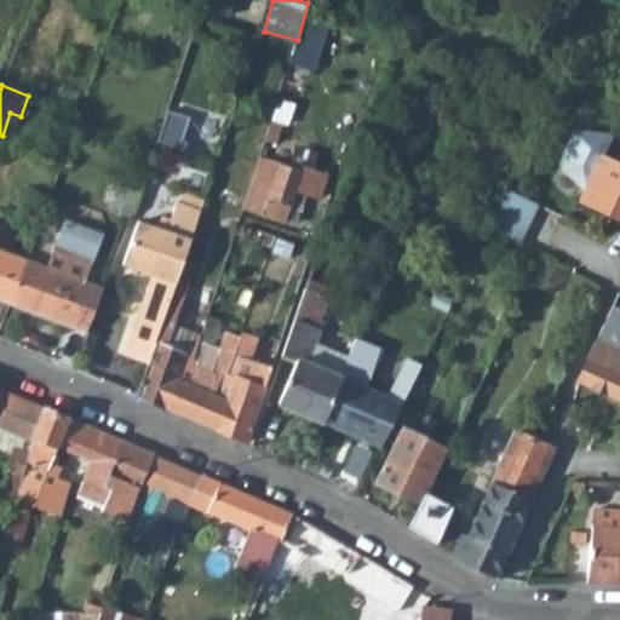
[(171,109),(162,136),(178,141),(187,114),(171,109)]
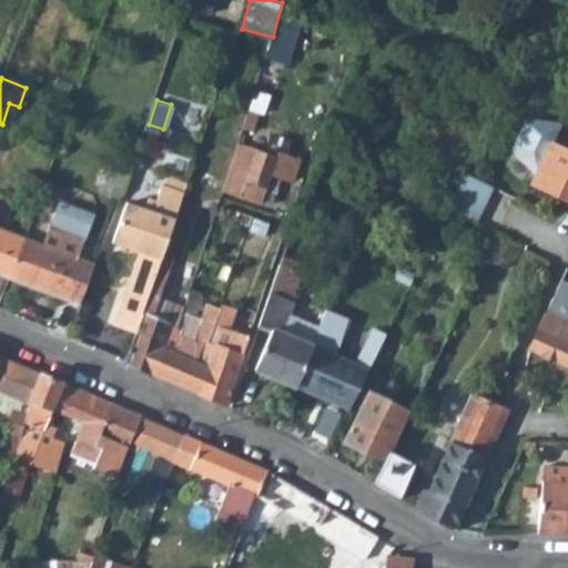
[(567,199),(567,150),(550,142),(531,182),(567,199)]
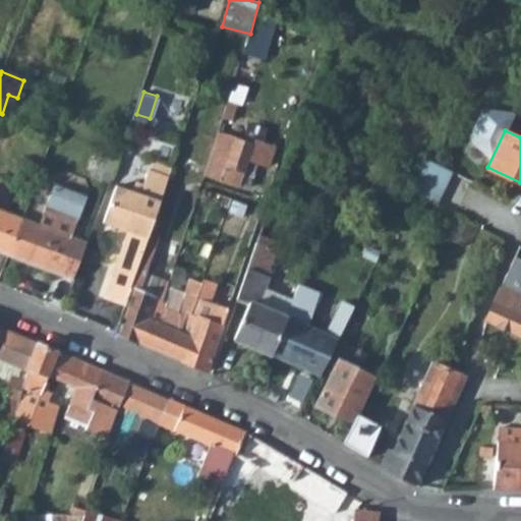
[(239,189),(240,185),(249,160),(256,163),(267,167),(272,149),(254,143),(253,146),(217,132),(203,177),(239,189)]
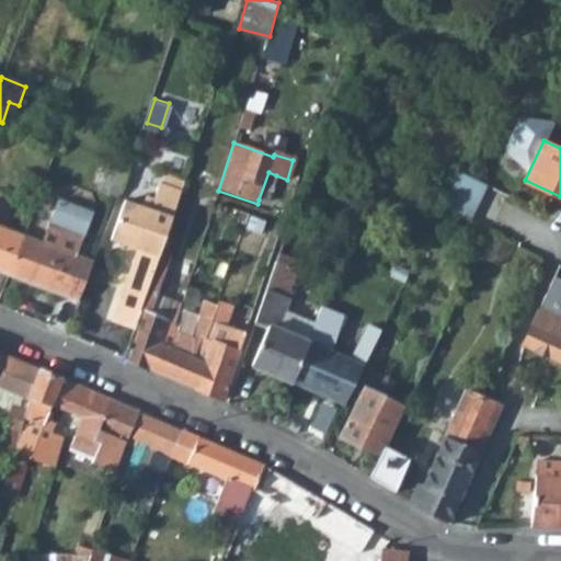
[(106,165),(98,191),(113,196),(122,171),(106,165)]
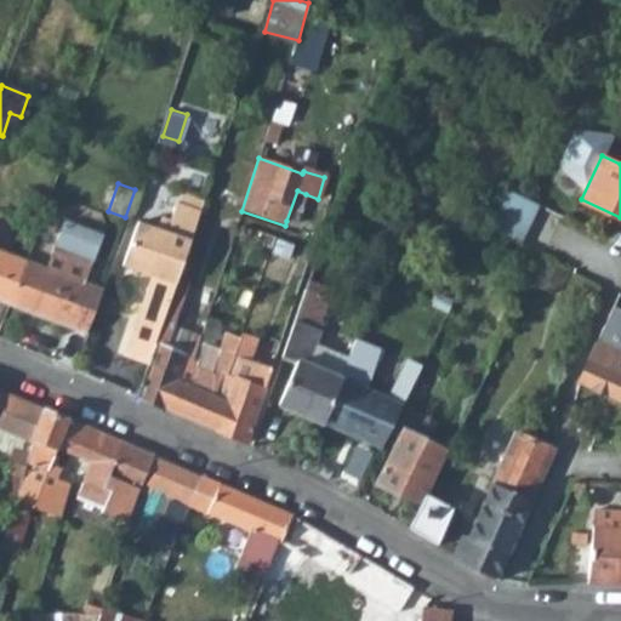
[(535,204),(502,188),(485,227),(516,243),(535,204)]
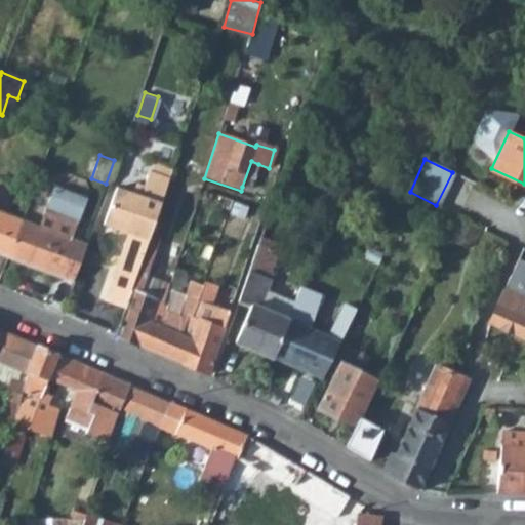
[(250,189),(258,164),(251,161),(242,187),(250,189)]
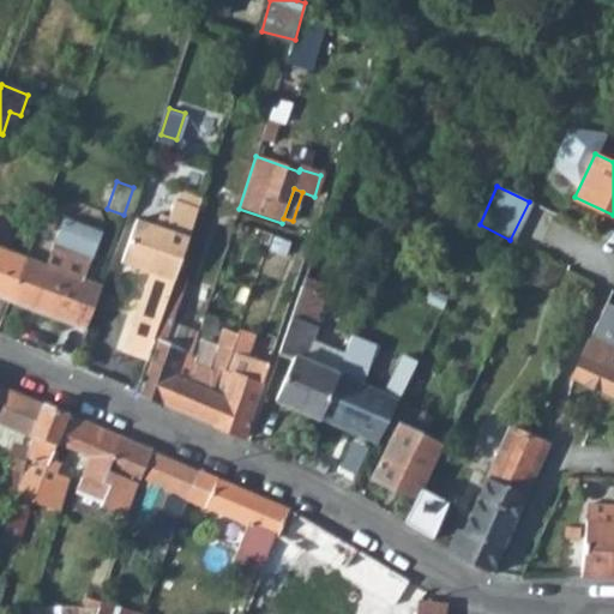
[(163,308),(197,206),(174,200),(168,216),(160,214),(156,224),(143,221),(136,217),(134,220),(125,250),(155,262),(125,341),(149,349),(163,308)]
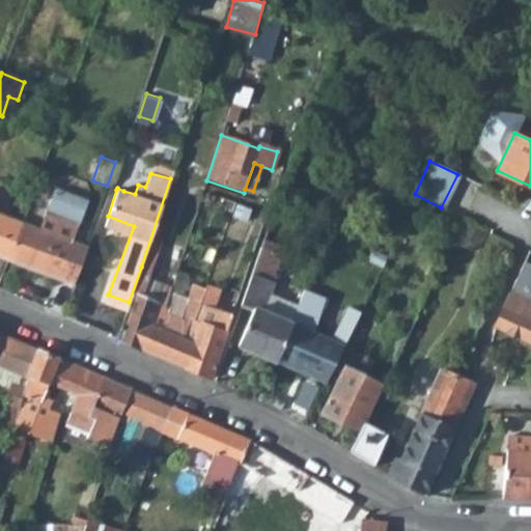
[(219,207),(233,213),(236,203),(223,198),(219,207)]
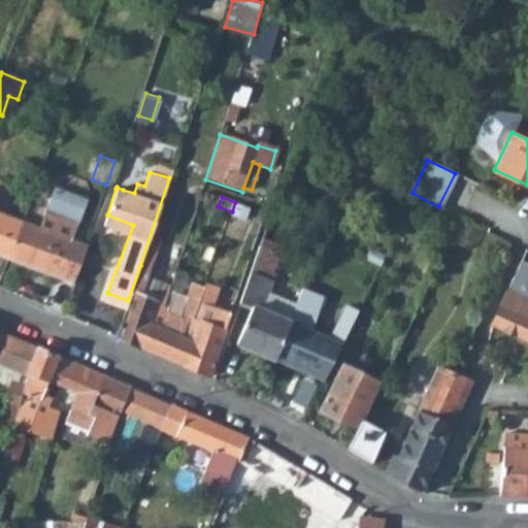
[(260,226),(264,211),(235,202),(232,211),(231,217),(260,226)]
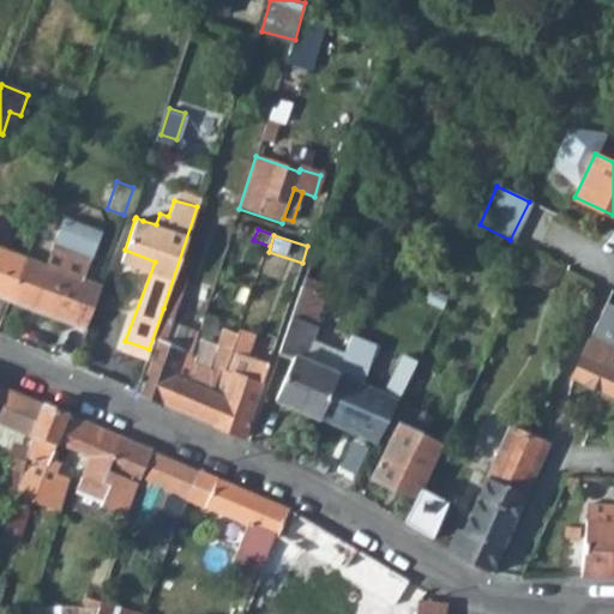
[(41,265),(79,280),(85,263),(48,248),(41,265)]
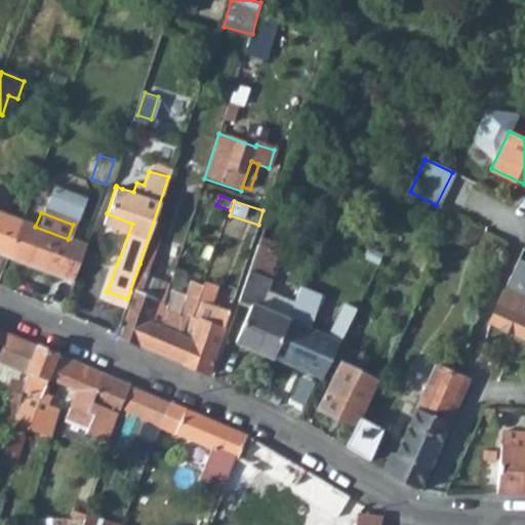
[(0,255),(7,258),(21,221),(0,213),(0,255)]
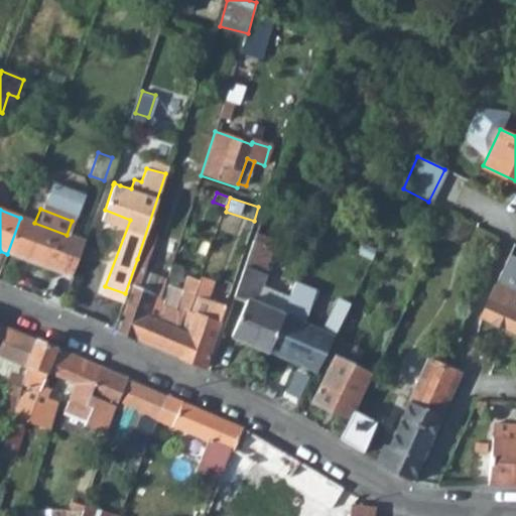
[(7,254),(71,278),(83,241),(67,235),(34,223),(20,218),(7,254)]
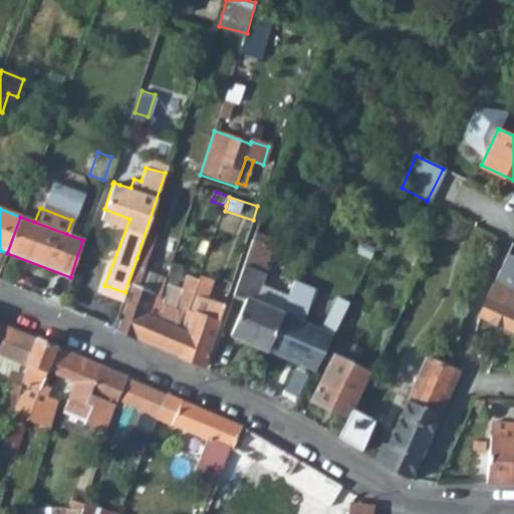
[(231,335),(267,350),(290,295),(283,293),(262,284),(265,273),(261,271),(266,256),(272,240),(255,234),(234,295),(245,300),(231,335)]
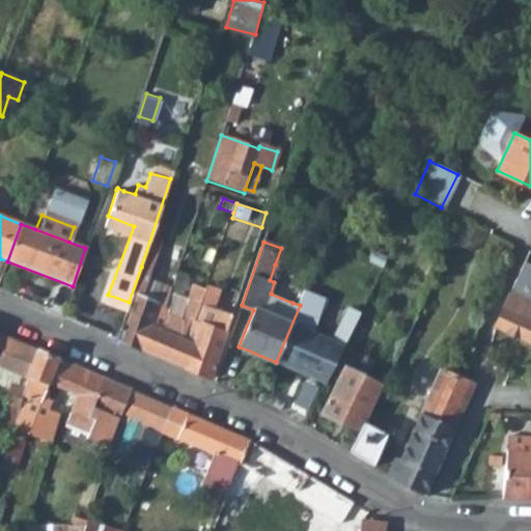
[(362,250),(359,256),(380,268),(386,255),(372,249),(370,253),(362,250)]
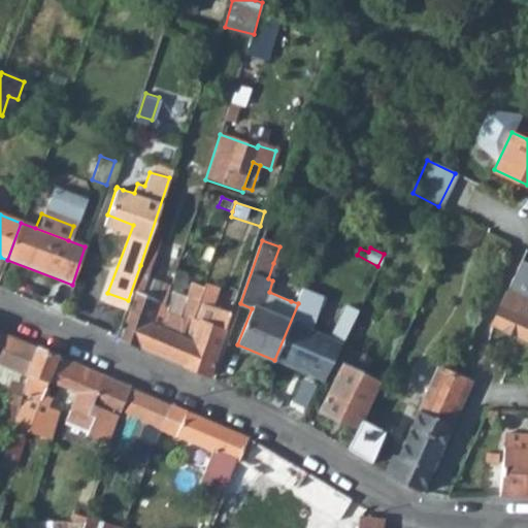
[(269,292),(291,301),(301,273),(273,263),(268,278),(272,281),(269,292)]
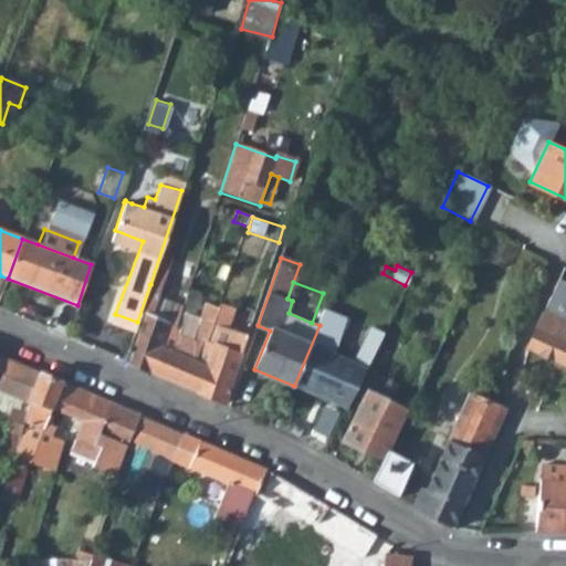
[(124,360),(155,373),(169,329),(177,331),(178,325),(154,317),(163,289),(150,284),(137,322),(124,360)]
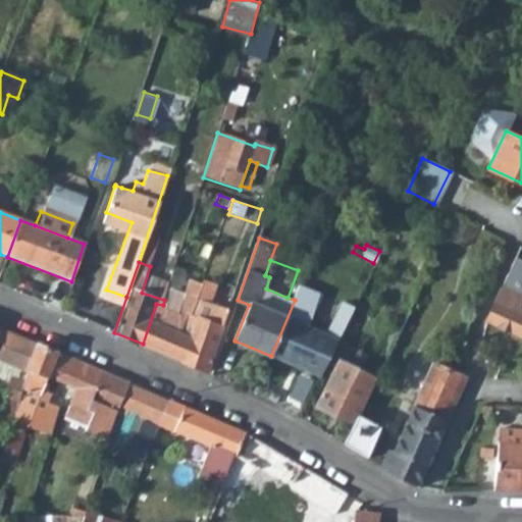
[(485,320),(521,336),(521,290),(521,289),(521,280),(507,274),(485,320)]
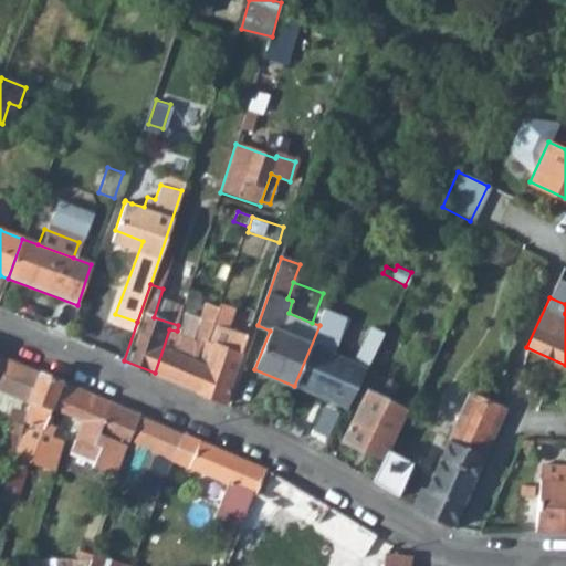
[(203,323),(181,315),(178,325),(177,331),(169,329),(155,373),(200,392),(212,359),(203,355),(208,342),(211,343),(222,310),(211,305),(203,323)]
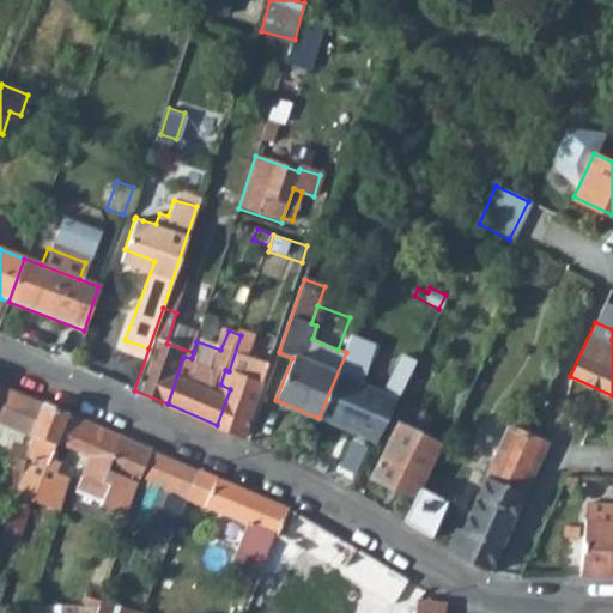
[(217,425),(242,436),(268,364),(249,356),(256,337),(242,331),(241,334),(241,335),(229,371),(225,370),(220,384),(230,389),(217,425)]
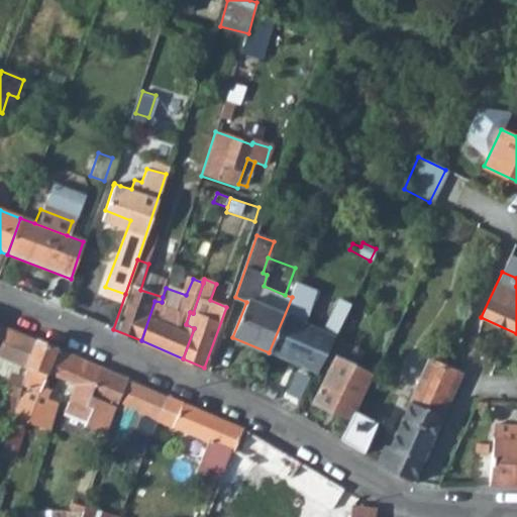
[(336,299),(322,329),(295,317),(308,288),(298,283),(292,297),(269,352),(317,374),(318,373),(349,305),(336,299)]
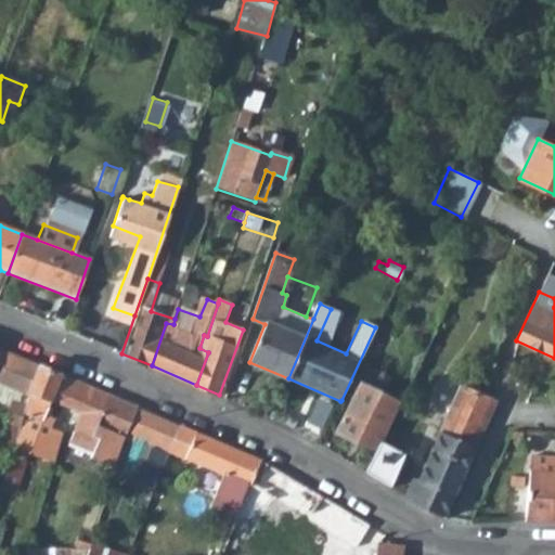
[(0,397),(10,401),(4,422),(7,424),(2,439),(14,443),(17,430),(25,404),(41,365),(0,347),(0,397)]
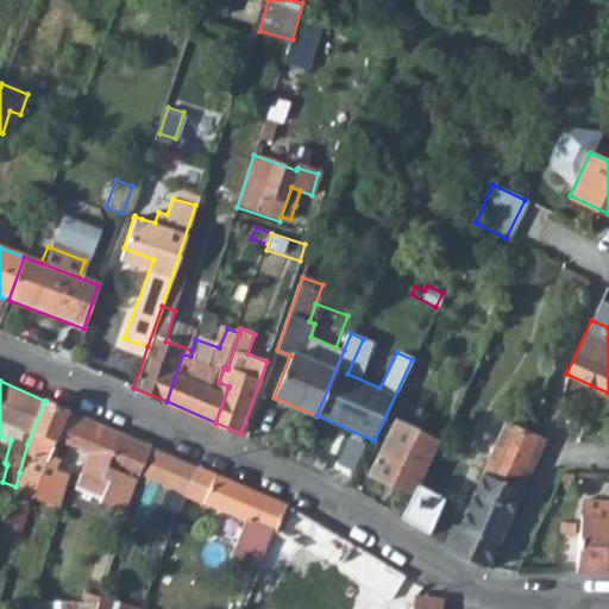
[(45,401),(27,444),(19,472),(38,477),(31,501),(42,497),(63,504),(73,477),(55,471),(61,458),(49,453),(68,410),(45,401)]
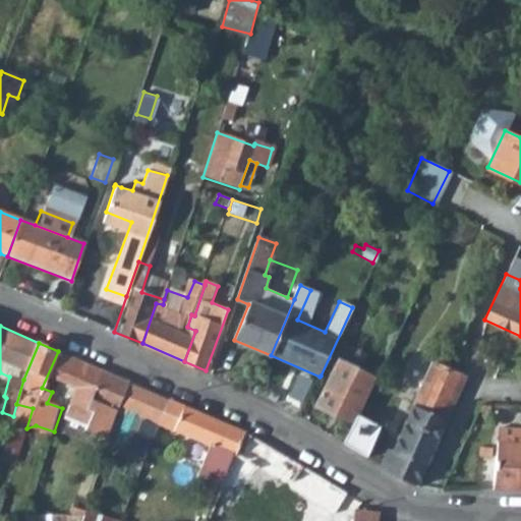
[(113,417),(128,382),(65,354),(54,377),(76,387),(71,400),(69,408),(90,417),(88,423),(108,432),(113,417)]
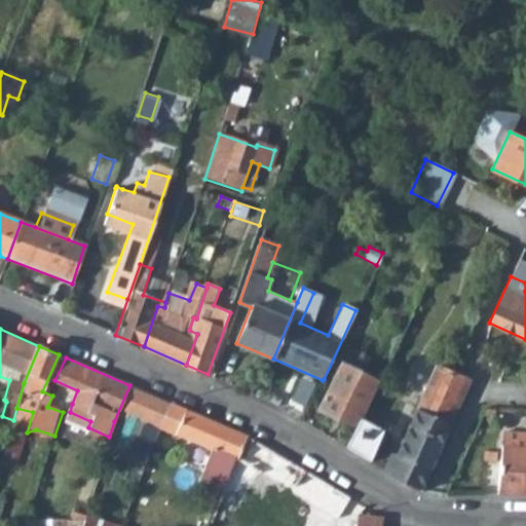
[(449,424),(468,380),(463,378),(436,366),(416,410),(449,424)]
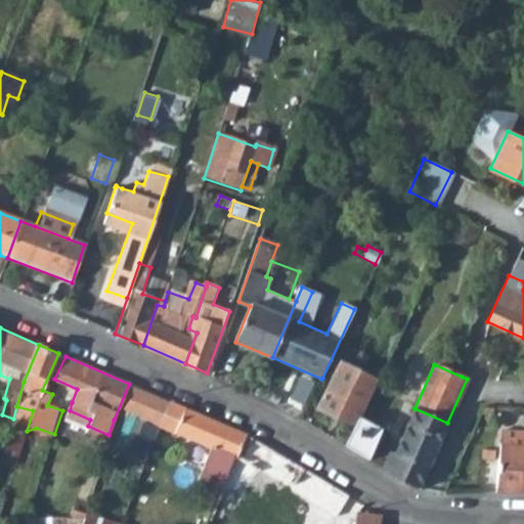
[(354,426),(358,419),(373,389),(375,384),(375,383),(340,365),(318,408),(354,426)]
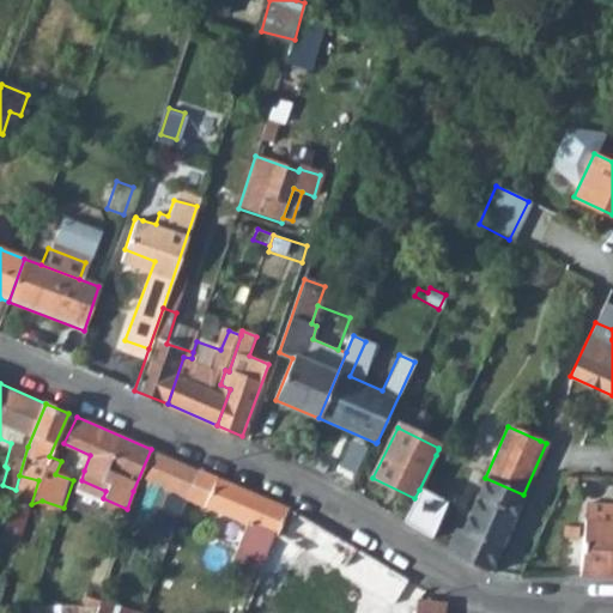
[(198,469),(151,449),(133,491),(127,509),(126,514),(155,525),(159,513),(178,520),(187,497),(198,469)]
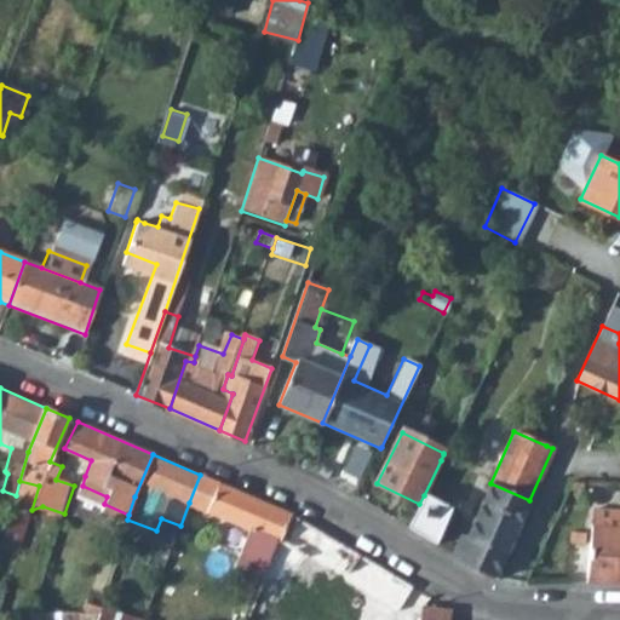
[(189,503),(258,533),(253,547),(270,555),(291,512),(290,512),(200,475),(189,503)]
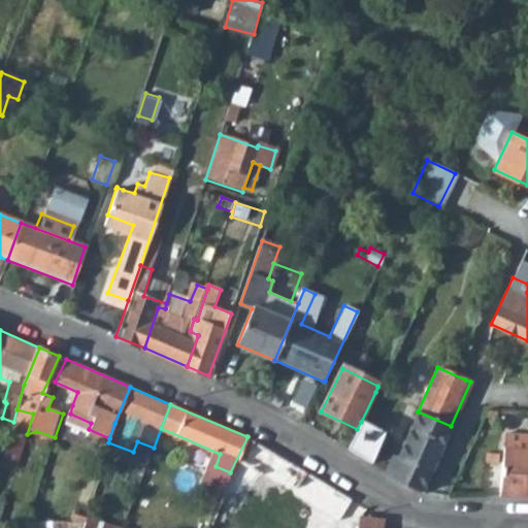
[(8,440),(24,446),(27,434),(33,414),(17,409),(13,422),(8,440)]
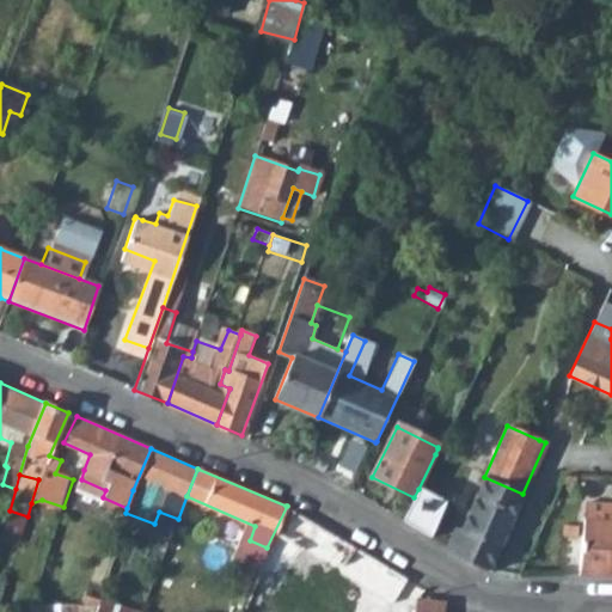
[(452,551),(490,567),(522,494),(484,477),(452,551)]
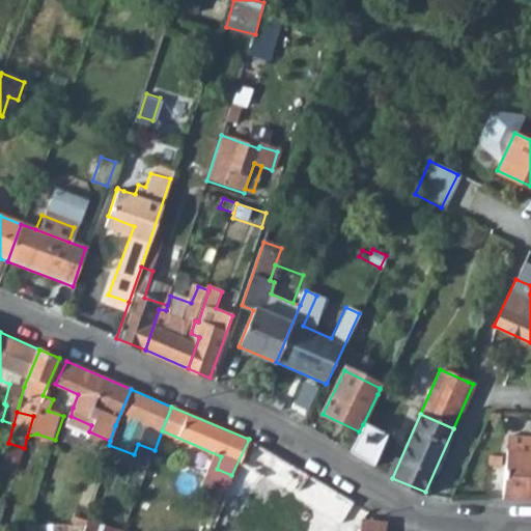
[(350,452),(373,465),(386,436),(363,424),(359,431),(350,451),(350,452)]
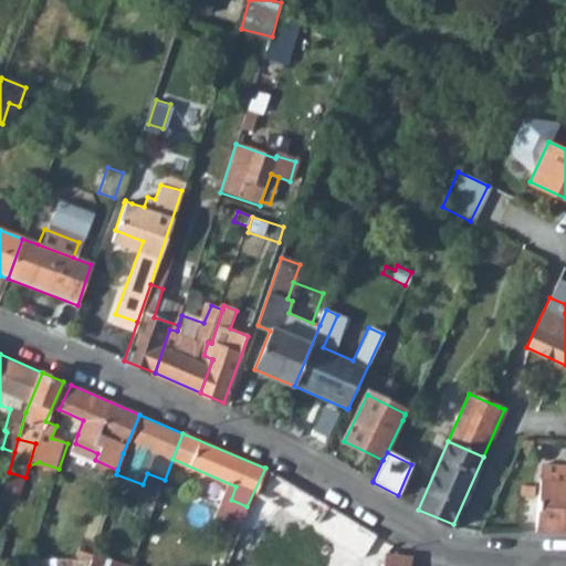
[(290,520),(314,533),(360,561),(376,534),(265,468),(247,506),(244,510),(283,532),(285,528),(290,520)]
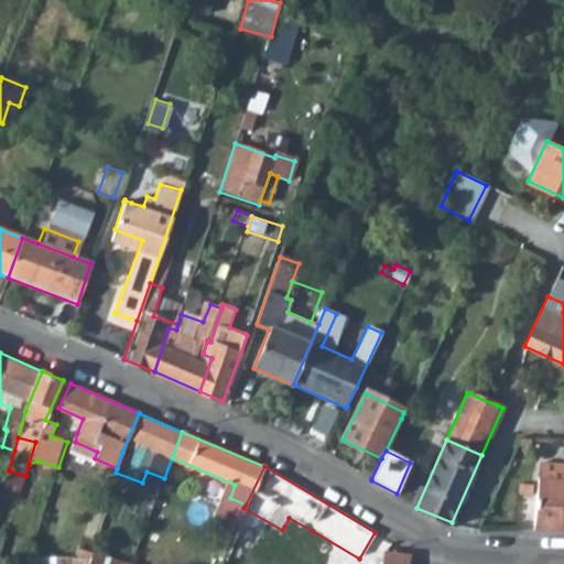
[(9,470),(0,502),(0,516),(10,518),(25,476),(9,470)]
